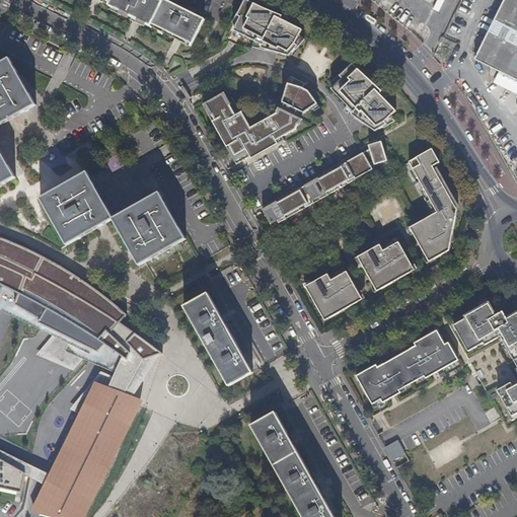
[(103,0),(107,2),(106,4),(149,25),(150,23),(191,44),(204,19),(167,0),(161,0),(161,1),(159,0),(103,0)]
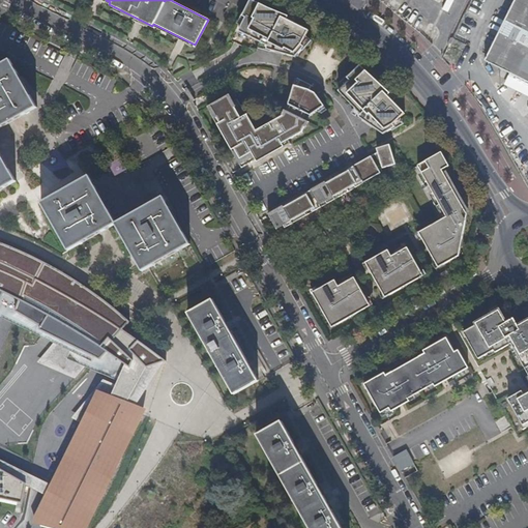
[(246,0),(239,15),(242,16),(236,29),(268,46),(268,49),(292,55),(301,46),(299,42),(306,28),(285,18),(287,15),(265,6),(253,0),(246,0)]
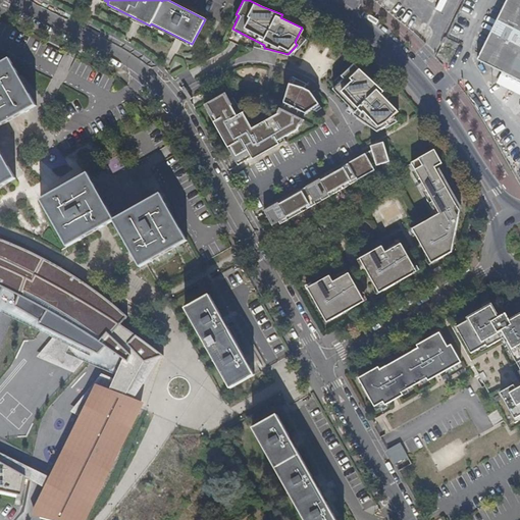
[(504,0),(476,57),(519,80),(519,0),(504,0)]
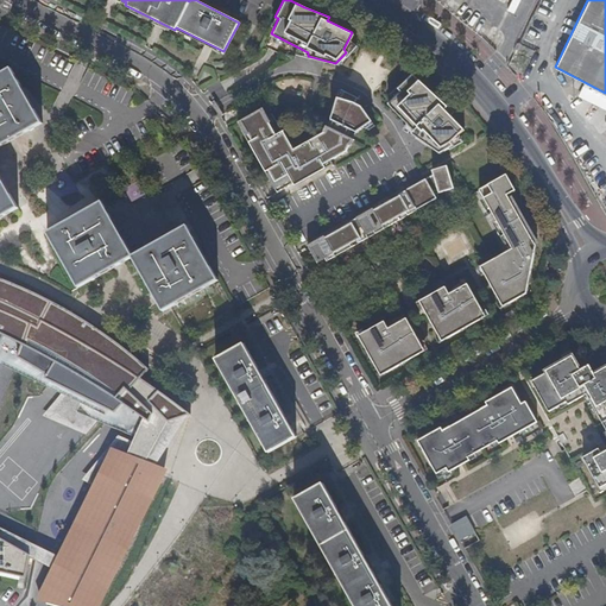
[(0,144),(40,121),(16,76),(10,67),(0,71),(0,144)]
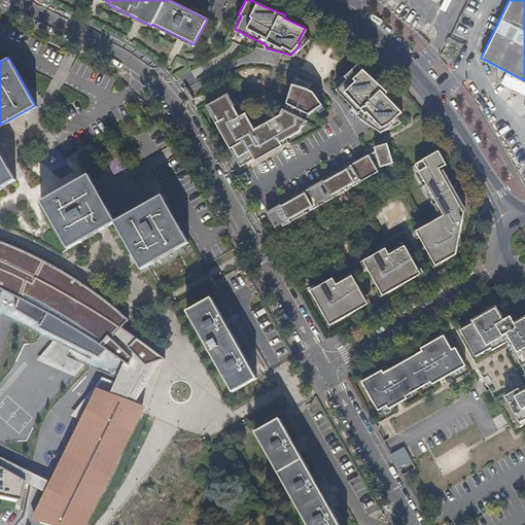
[(346,78),(335,90),(360,115),(359,118),(379,133),(390,125),(388,123),(399,111),(383,94),(386,92),(356,63),(343,76),(346,78)]
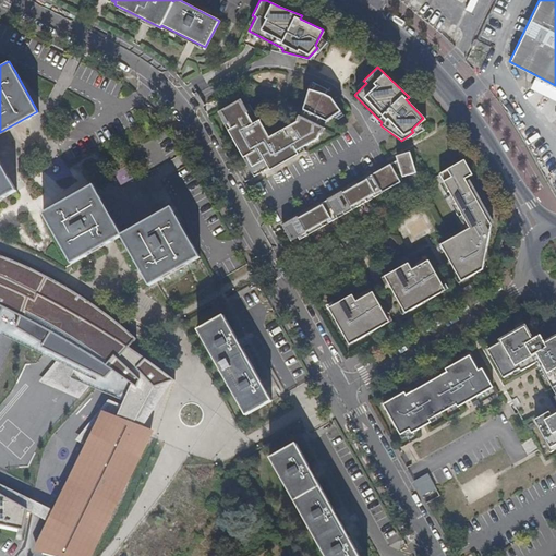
[(312,92),(309,92),(300,109),(324,120),(341,111),(331,97),(325,94),(327,89),(314,84),(312,92)]
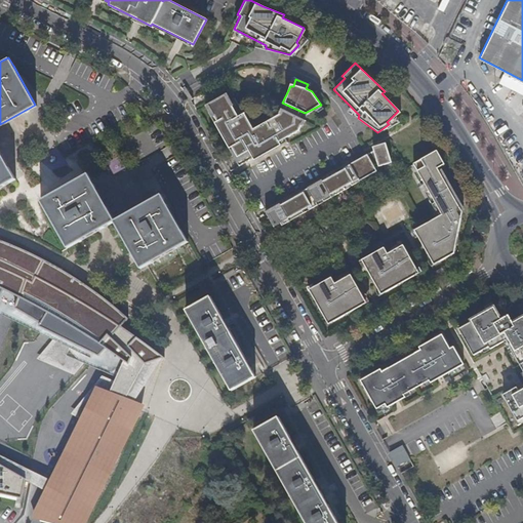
[(280,109),(277,114),(250,128),(241,113),(240,113),(232,96),(227,99),(223,93),(205,103),(214,121),(212,122),(237,165),(284,138),(283,137),(296,130),(304,119),(280,109)]
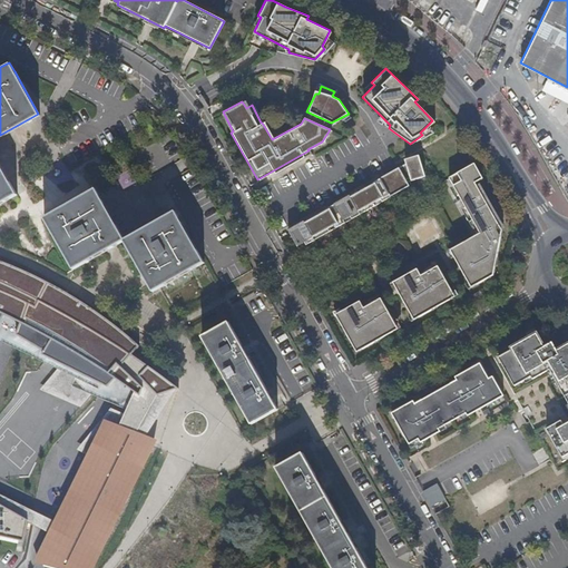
[(306,111),(304,116),(330,129),(333,124),(331,123),(306,111)]
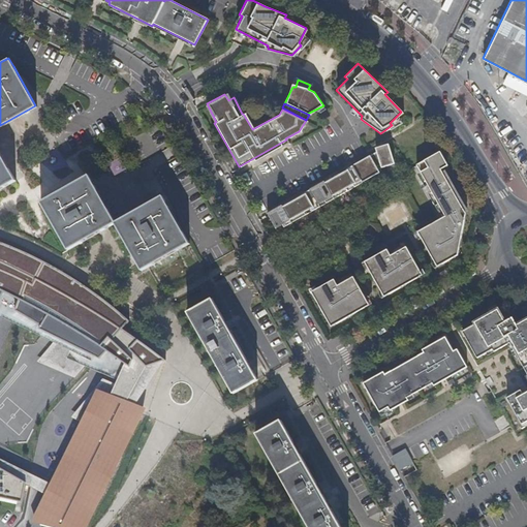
[(282,107),(282,110),(306,120),(282,107)]
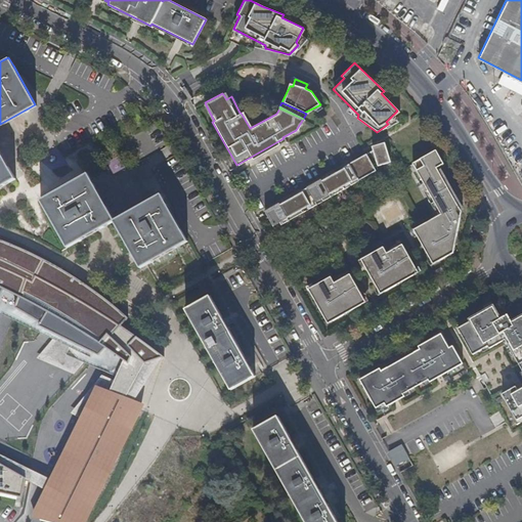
[(355,177),(355,176),(356,178),(374,169),(372,166),(389,162),(383,142),(377,143),(370,145),(372,149),(347,163),(355,177)]
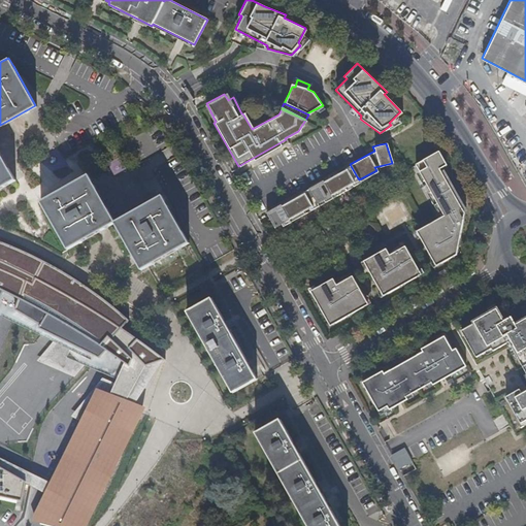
[(414,164),(442,214),(415,229),(432,259),(437,257),(439,261),(456,252),(462,216),(459,210),(460,204),(438,168),(446,164),(437,151),(414,164)]
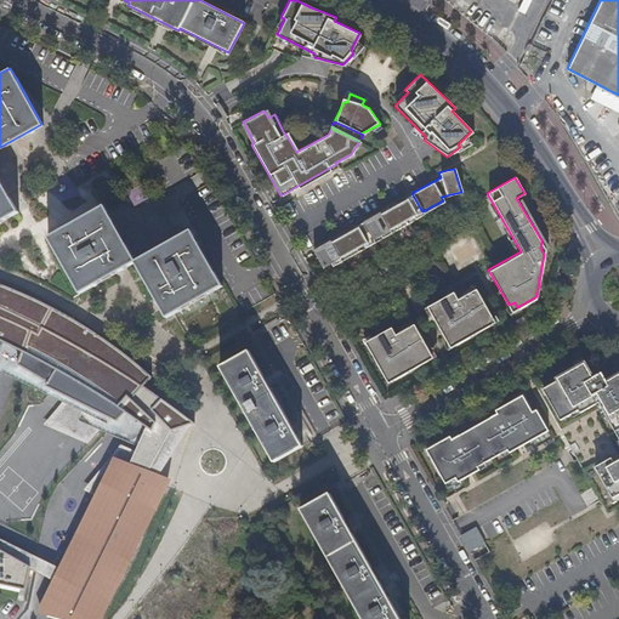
[(0,220),(17,210),(0,180),(0,220)]
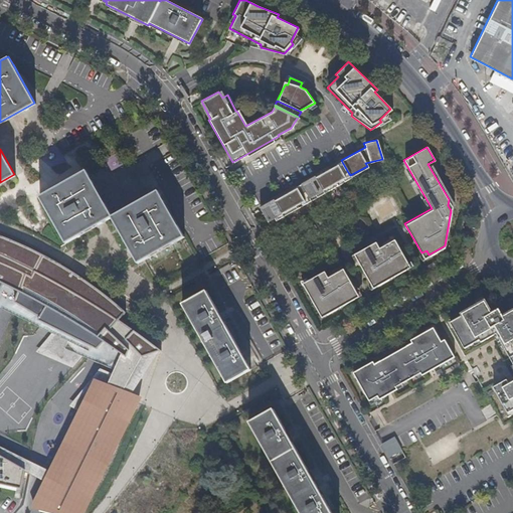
[(314,177),(313,176),(306,179),(307,181),(300,184),(299,183),(293,187),(294,188),(286,192),(285,191),(279,195),(280,196),(273,200),(272,199),(265,203),(266,204),(258,208),(267,223),(274,219),(274,218),(280,215),(281,216),(302,204),(301,203),(308,199),(309,200),(316,196),(315,195),(322,192),(322,193),(343,181),(342,180),(346,178),(349,174),(341,160),(335,164),(335,165),(328,169),(327,168),(321,172),(321,173),(314,177)]
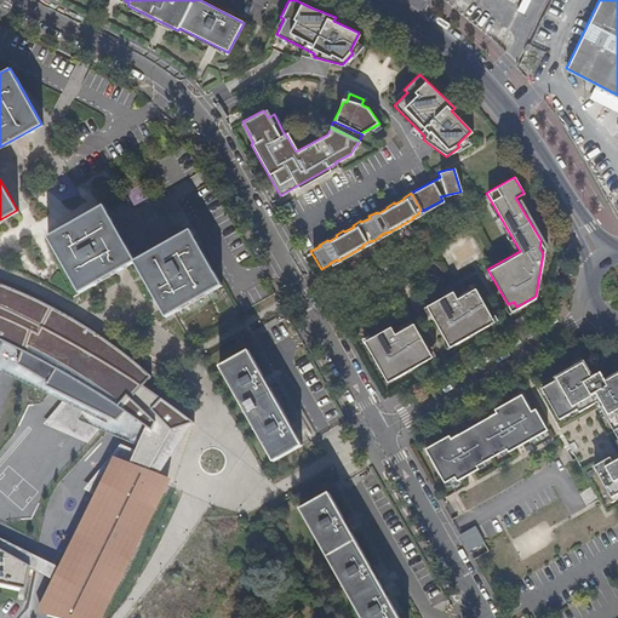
[(133,261),(133,259),(102,204),(45,235),(78,292),(133,261)]
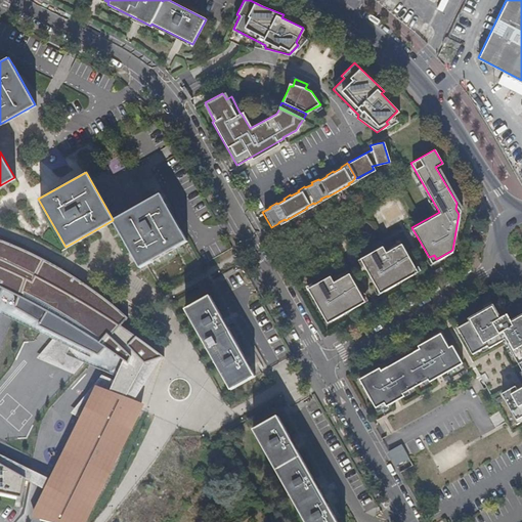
[(113,219),(113,220),(139,267),(145,263),(186,241),(160,192),(113,219)]
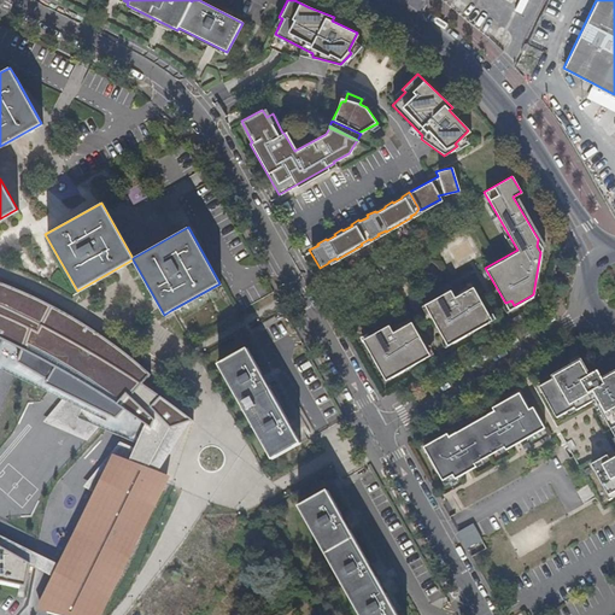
[(0,362),(109,415),(119,405),(139,420),(126,458),(153,469),(185,417),(136,382),(146,374),(91,328),(46,303),(12,288),(0,283),(0,362)]
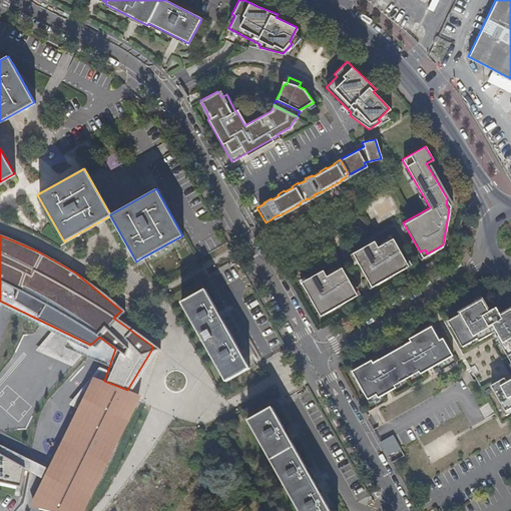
[(373,240),(349,254),(352,261),(355,259),(368,283),(373,279),(375,284),(396,272),(394,268),(406,261),(394,239),(378,248),(373,240)]
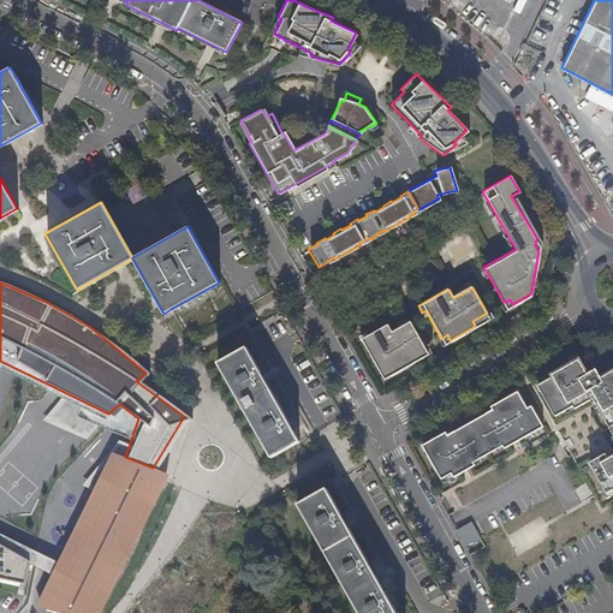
[(517,315),(515,311),(498,321),(501,325),(517,315)]
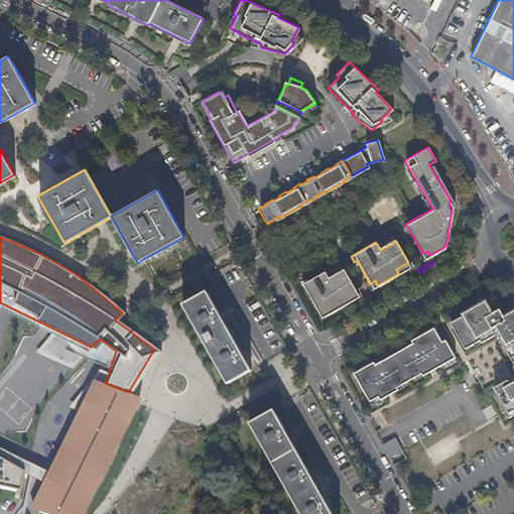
[(343,270),(329,278),(344,304),(346,303),(343,299),(356,292),(343,270)]
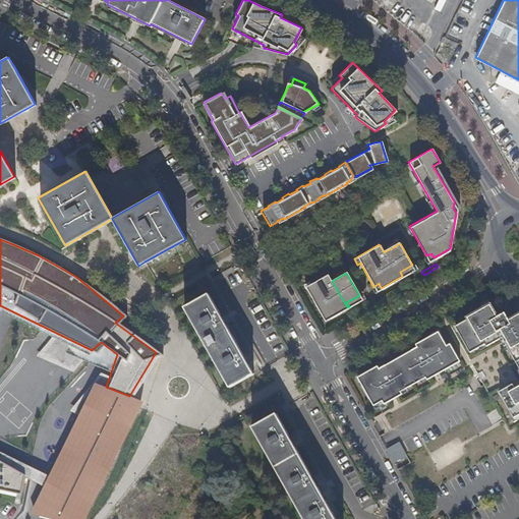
[(307,281),(302,285),(321,318),(326,314),(328,319),(347,307),(332,281),(331,282),(326,274),(309,284),(307,281)]
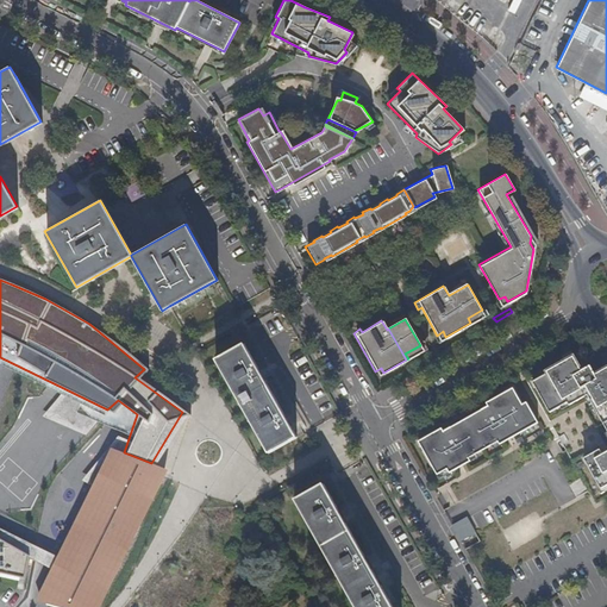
[(242,342),(213,357),(267,451),(295,436),(242,342)]
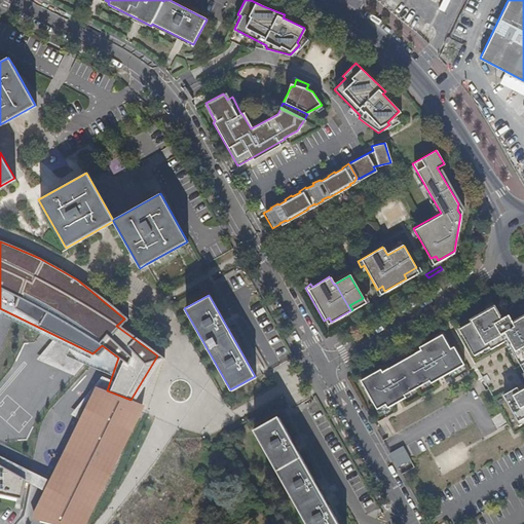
[(388,300),(386,297),(372,304),(375,308),(388,300)]
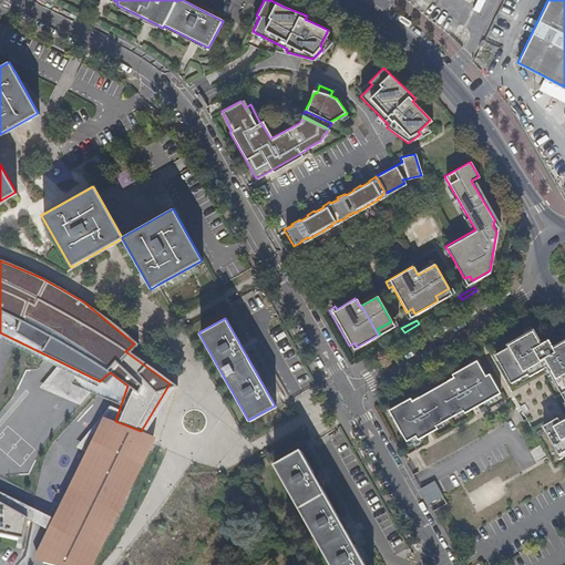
[(557,453),(564,449),(564,339),(551,348),(546,340),(538,343),(530,328),(505,342),(507,347),(493,355),(510,382),(526,373),(527,377),(544,367),(564,402),(564,417),(558,421),(556,417),(541,425),(557,453)]
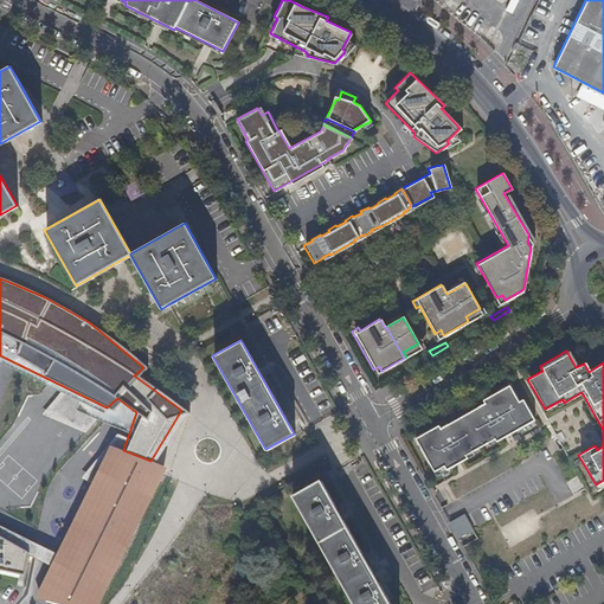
[(435,475),(453,466),(449,458),(457,454),(460,457),(464,455),(498,436),(495,432),(505,426),(508,434),(533,419),(521,399),(518,402),(508,385),(488,397),(489,399),(434,431),(431,428),(413,438),(435,475)]
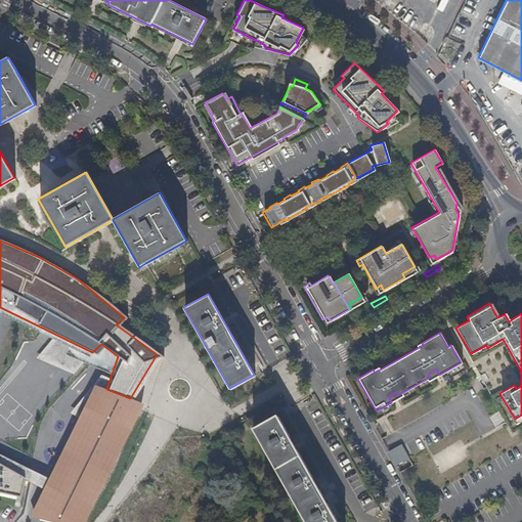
[(106,389),(91,384),(45,476),(39,487),(25,516),(51,521),(77,521),(89,509),(137,402),(130,398),(106,389)]
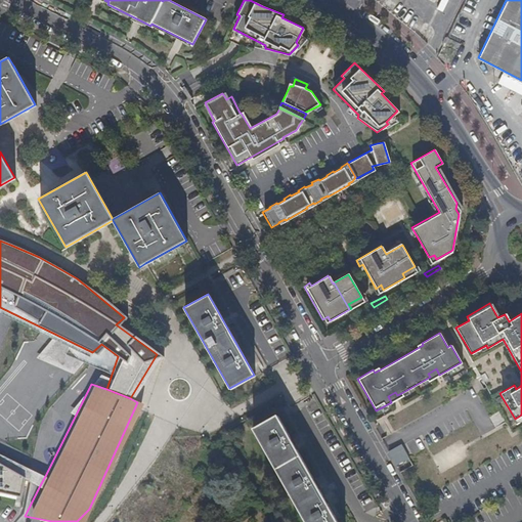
[(388,396),(391,402),(402,395),(401,393),(397,395),(395,392),(388,396)]
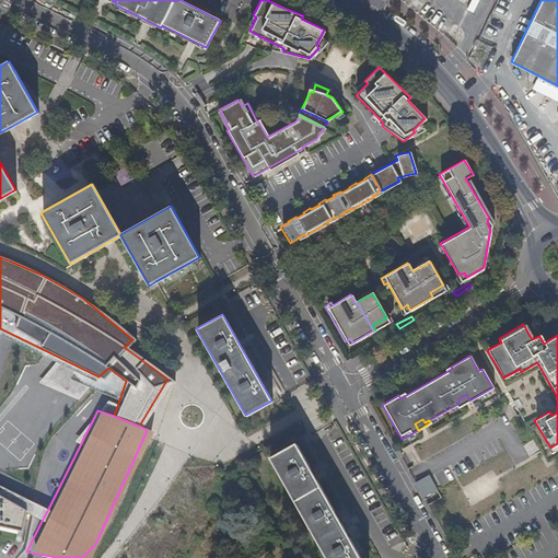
[(360,557),(295,443),(269,457),(325,557),(360,557)]
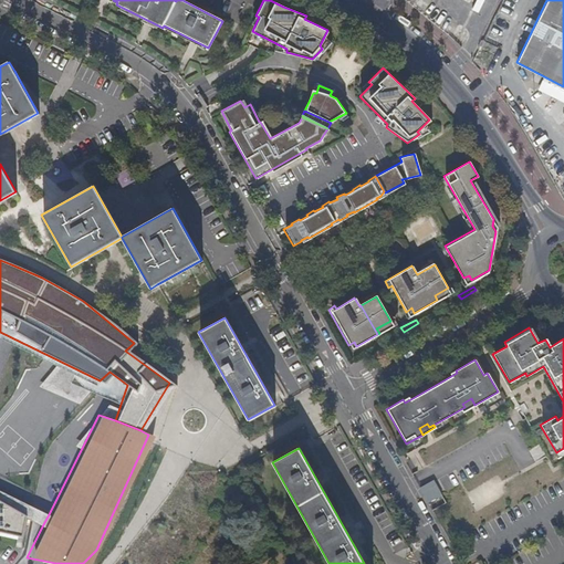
[(435,479),(420,484),(429,508),(444,502),(435,479)]
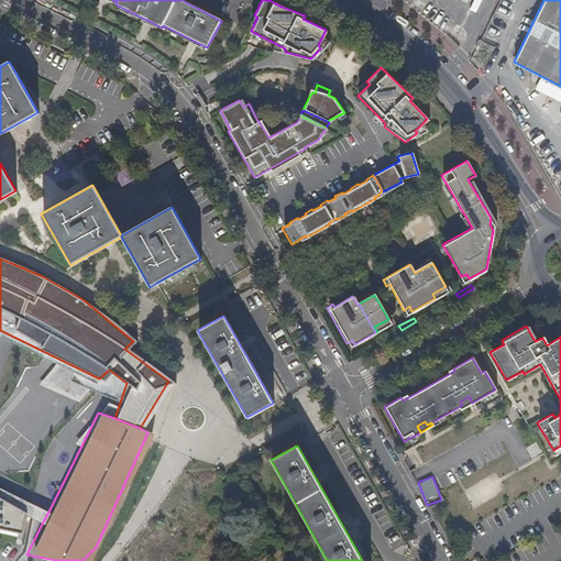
[(0,499),(19,510),(42,524),(48,512),(0,487),(0,499)]
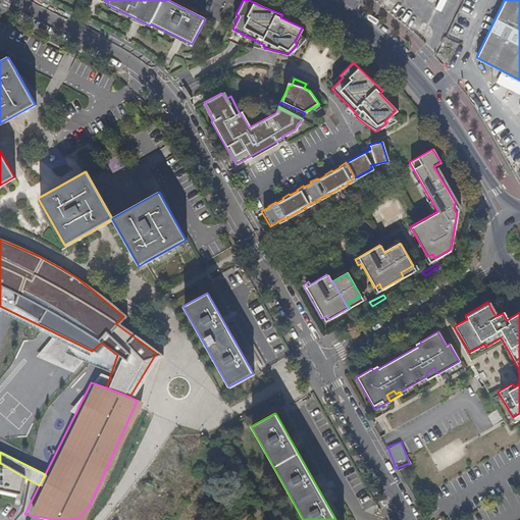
[(0,489),(12,492),(17,473),(0,463),(0,489)]
